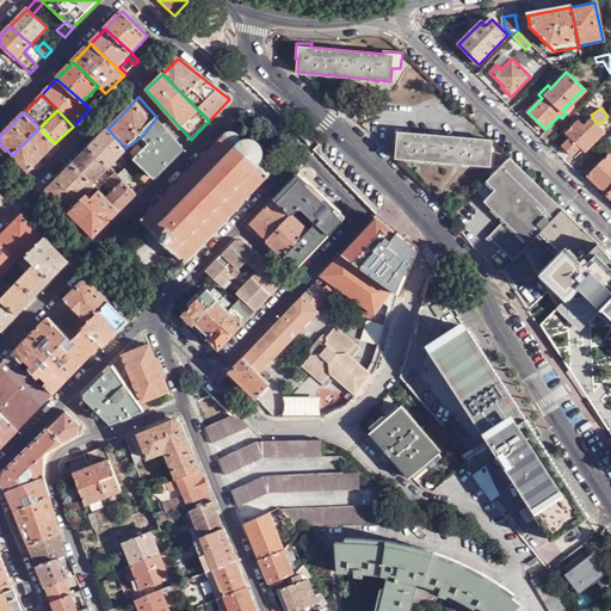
[(143,135),(125,148),(147,172),(153,178),(184,147),(156,117),(143,135)]
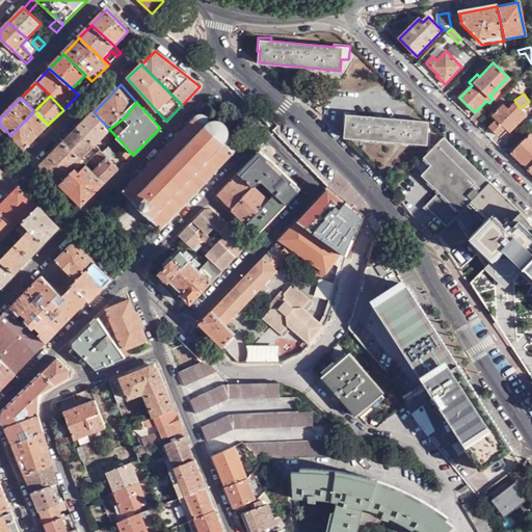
[(509,132),(527,114),(513,103),(508,109),(503,104),(493,115),(496,120),(489,127),(499,136),(506,129),(509,132)]
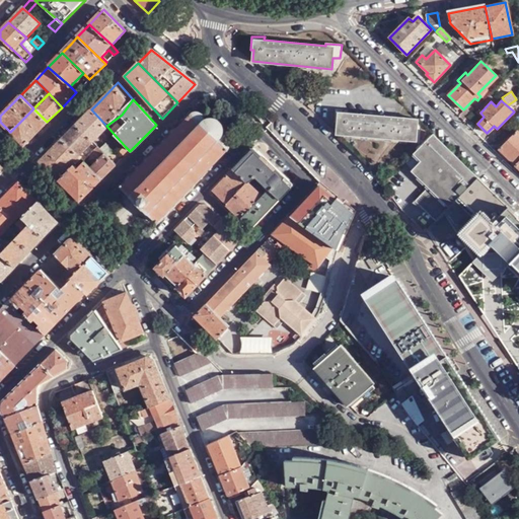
[(459,118),(463,121),(474,109),(470,105),(459,118)]
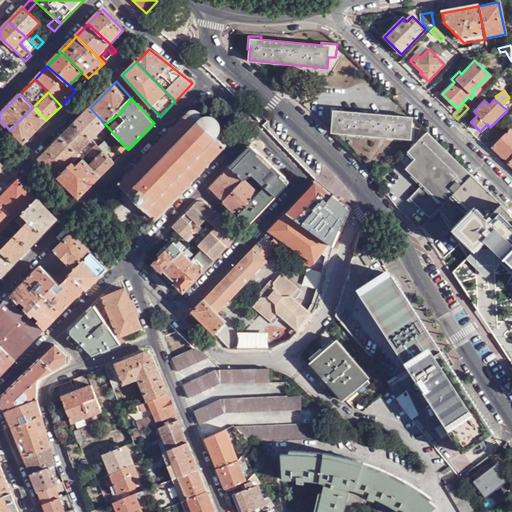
[(33,107),(10,130),(24,143),(46,120),(33,107)]
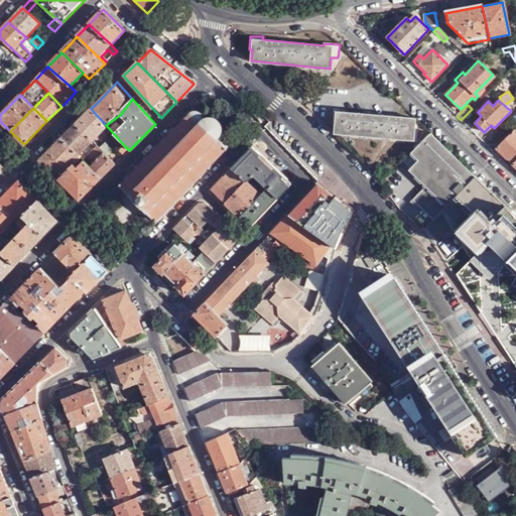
[(106,125),(91,109),(77,123),(92,139),(106,125)]
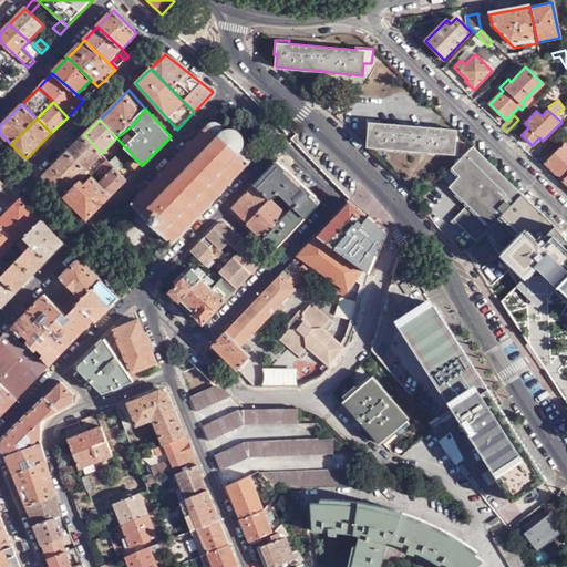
[(368,147),(369,147),(454,155),(456,131),(380,124),(380,121),(367,120),(366,134),(369,135),(368,147)]
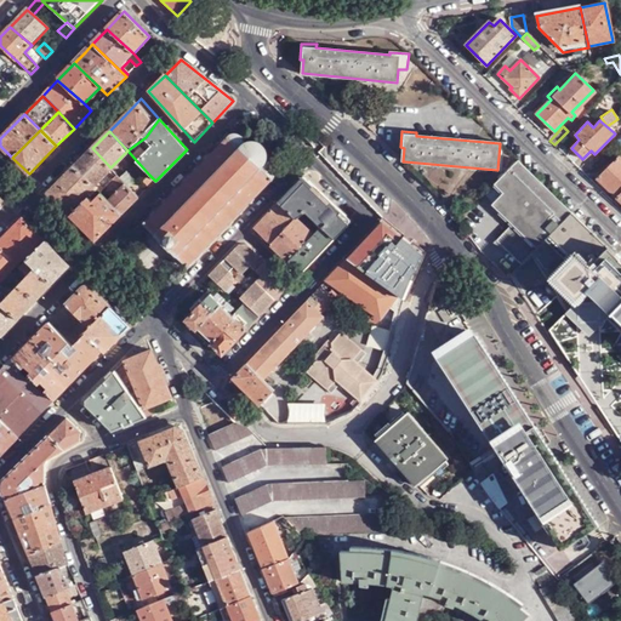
[(206,159),(143,223),(188,267),(189,268),(254,203),(252,201),(254,200),(252,199),(271,181),(272,182),(274,180),(275,176),(277,170),(273,165),(269,163),(267,163),(269,155),(268,151),(265,144),(261,141),(257,140),(252,140),(246,142),(244,135),(240,132),(235,132),(229,134),(227,137),(227,140),(209,159),(206,159)]
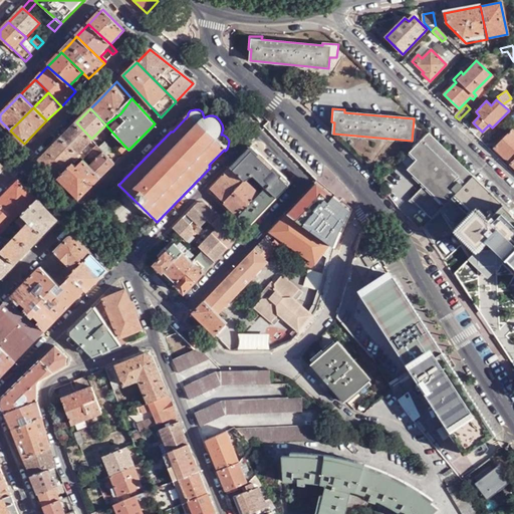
[(91,139),(76,122),(61,138),(77,153),(91,139)]
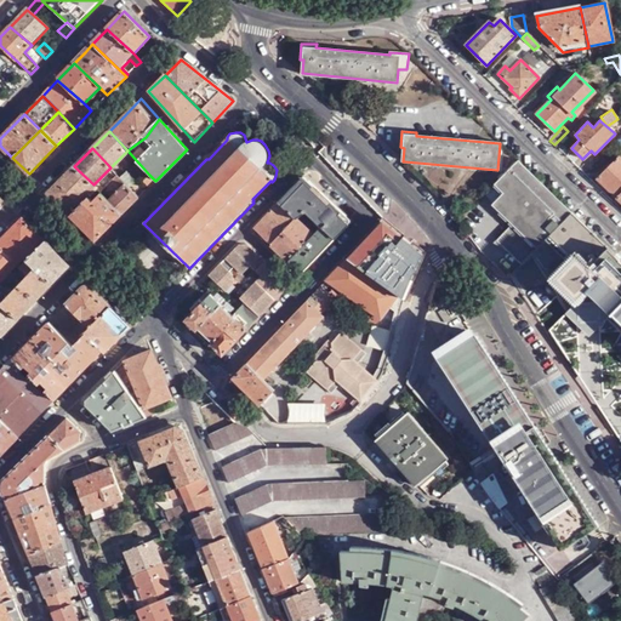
[(597,178),(617,198),(620,194),(620,159),(619,157),(597,178)]
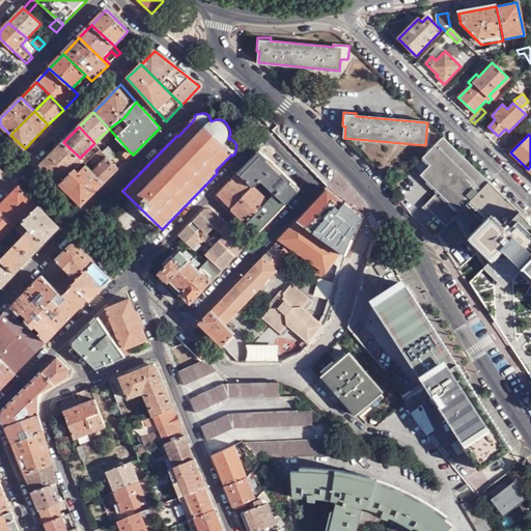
[(436,216),(446,225),(454,217),(488,182),(443,137),(422,158),(430,166),(447,183),(437,193),(424,206),(436,216)]
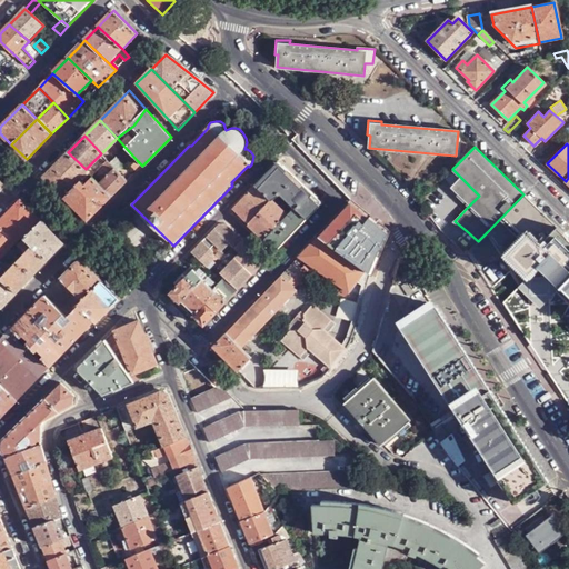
[(86,169),(68,152),(43,176),(65,197),(79,182),(78,181),(80,179),(78,177),(83,171),(86,169)]
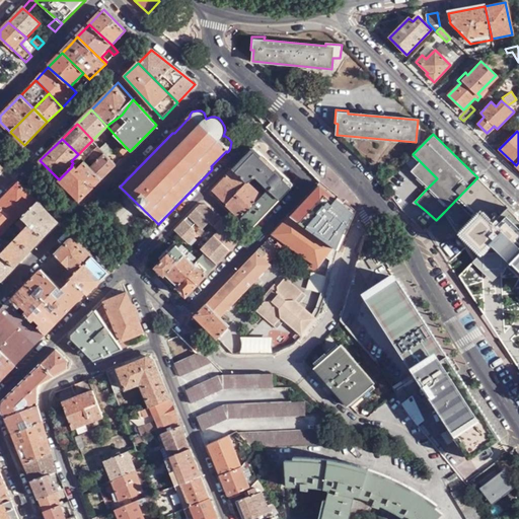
[(110,158),(97,144),(83,158),(83,159),(102,177),(117,164),(110,158)]
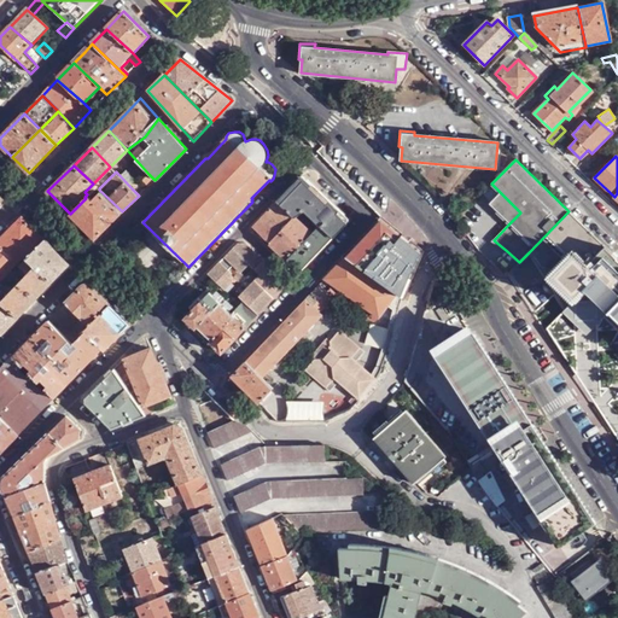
[(155,180),(149,174),(144,179),(149,185),(155,180)]
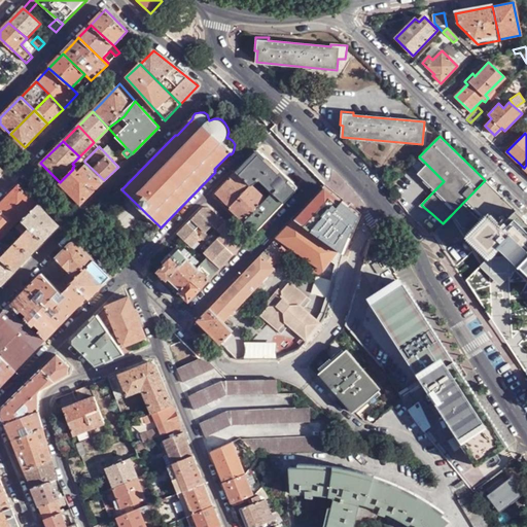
[(259,151),(238,173),(250,185),(257,180),(271,194),(265,200),(244,220),(254,231),(297,187),(259,151)]
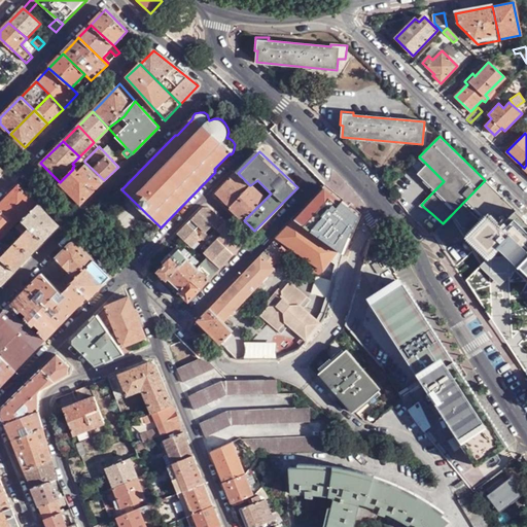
[(118,155),(112,161),(118,167),(124,161),(118,155)]
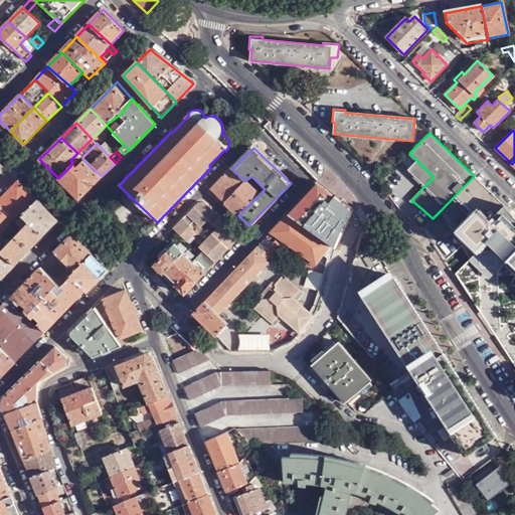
[(71,165),(58,178),(79,198),(102,176),(82,158),(73,167),(71,165)]
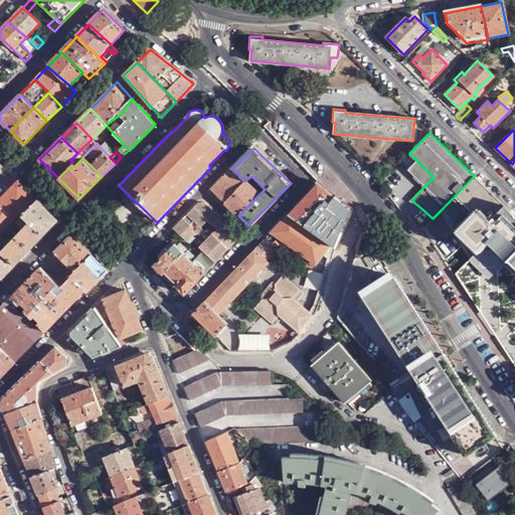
[(410,175),(423,187),(434,177),(417,161),(410,168),(410,175)]
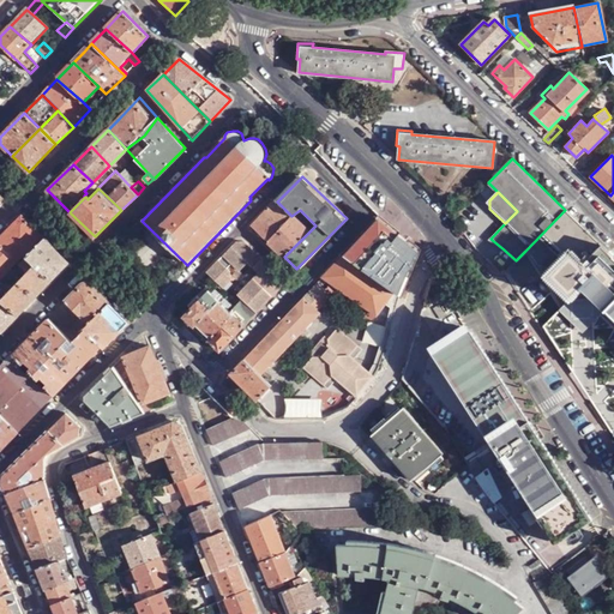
[(292,216),(277,202),(252,226),(268,240),(292,216)]
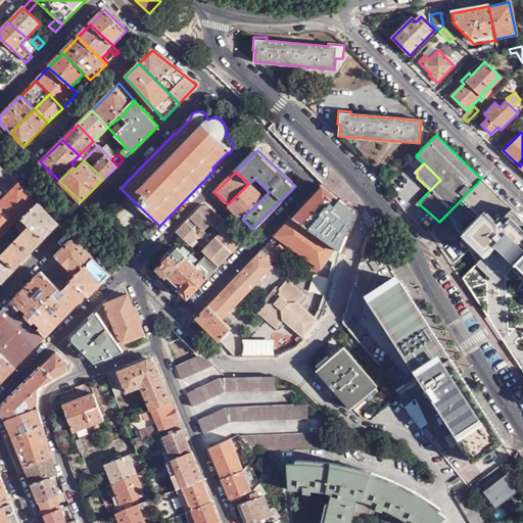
[(522,220),(493,191),(481,179),(447,214),(479,263),(474,268),(488,282),(490,280),(492,282),(497,278),(498,279),(511,266),(514,264),(522,272),(522,220)]
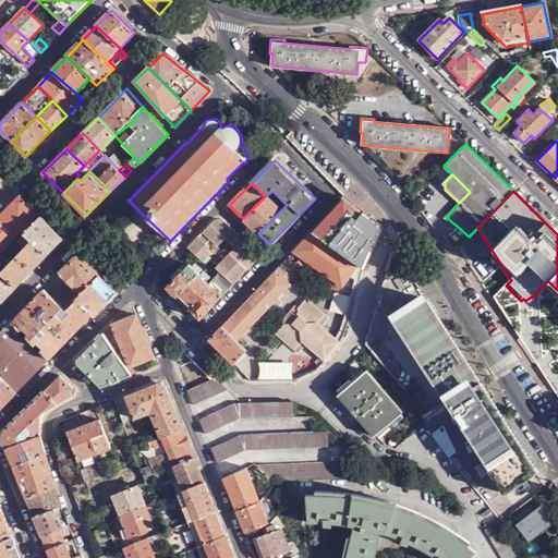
[(20,195),(0,214),(0,219),(20,235),(21,233),(23,235),(40,216),(20,195)]
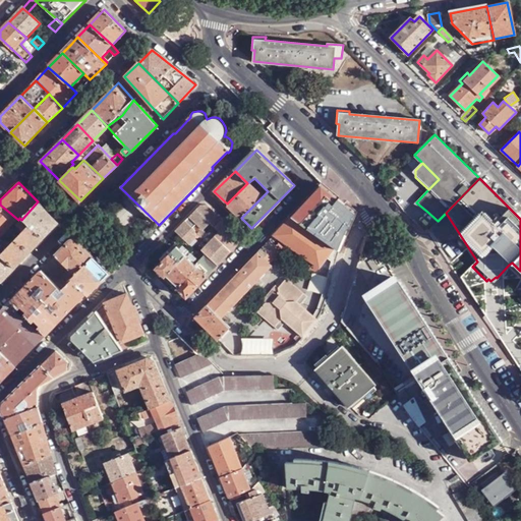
[(247,183),(227,204),(234,212),(241,218),(262,197),(247,183)]
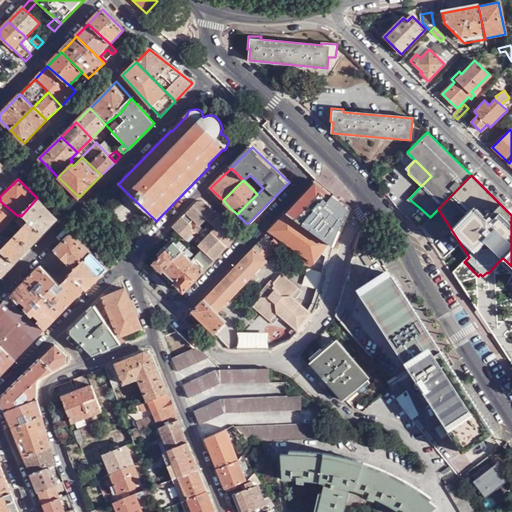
[(286,213),(328,244),(333,248),(351,209),(332,194),(317,181),(286,213)]
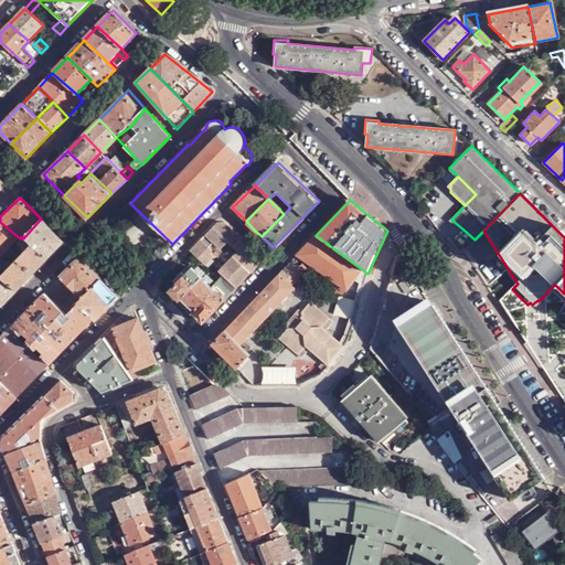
[(63,242),(41,219),(23,238),(24,240),(31,245),(48,258),(63,242)]
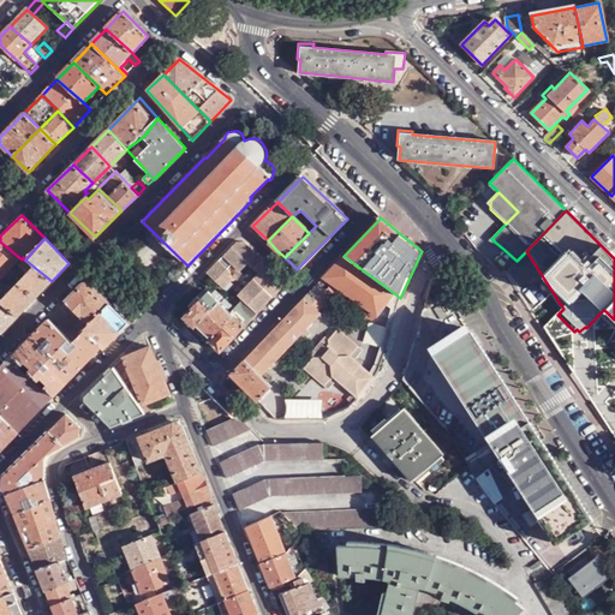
[(22,260),(0,242),(0,280),(7,274),(11,278),(16,274),(11,269),(17,263),(22,260)]
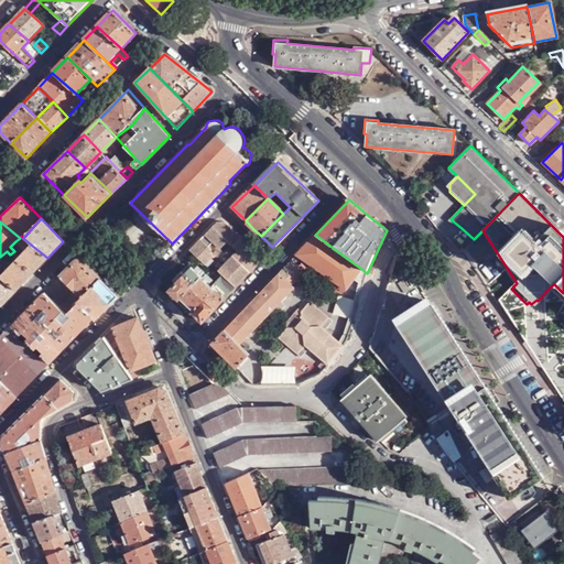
[(216,224),(190,251),(204,266),(210,258),(210,250),(208,247),(214,242),(219,249),(227,241),(237,250),(218,270),(221,274),(235,288),(262,260),(245,243),(225,224),(224,224),(224,226),(219,226),(219,224),(216,224)]
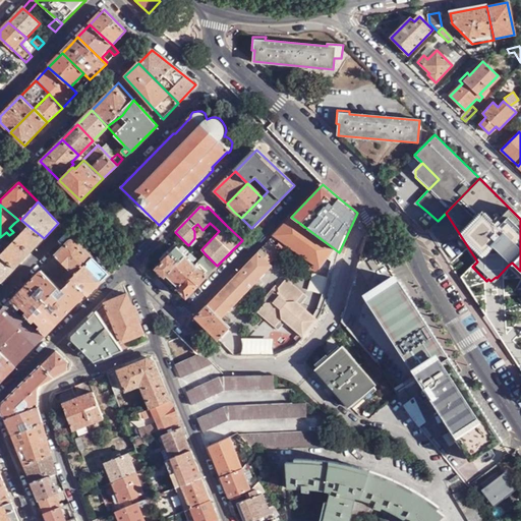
[(281,239),(287,243),(311,262),(309,268),(314,271),(320,268),(330,253),(334,248),(291,217),(274,234),(281,239)]
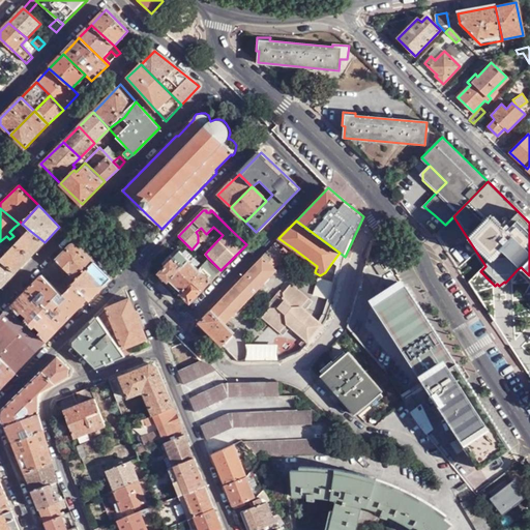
[(15,272),(45,242),(29,230),(23,225),(18,230),(24,235),(10,249),(0,259),(15,272)]
